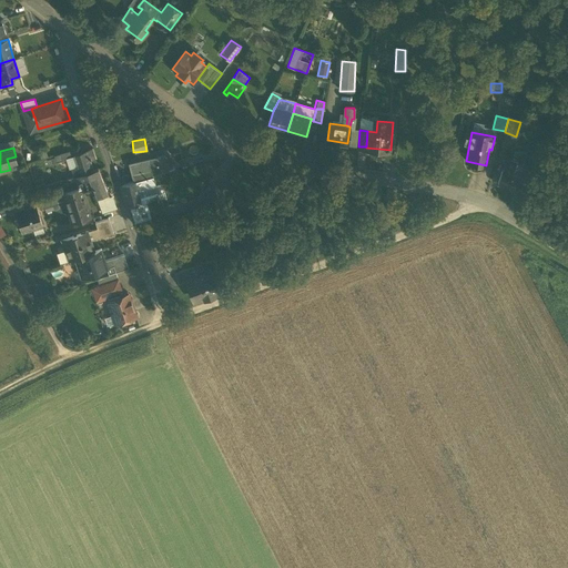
[(92,149),(74,155),(79,166),(77,168),(79,175),(92,170),(89,161),(95,159),(92,149)]
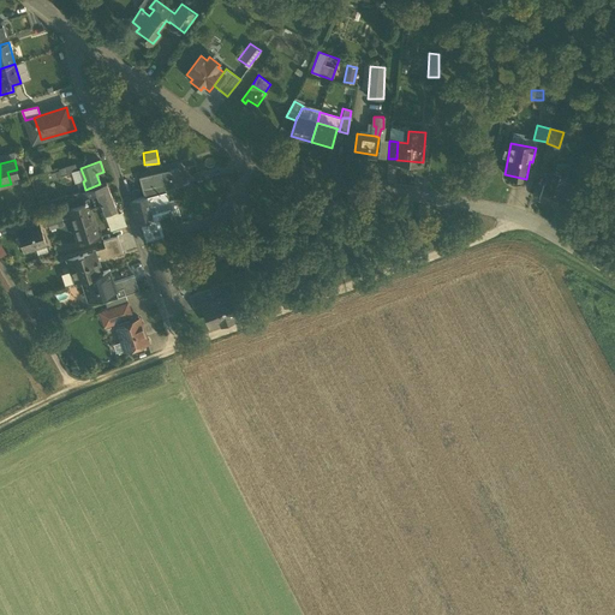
[(75,163),(59,169),(61,177),(77,171),(75,163)]
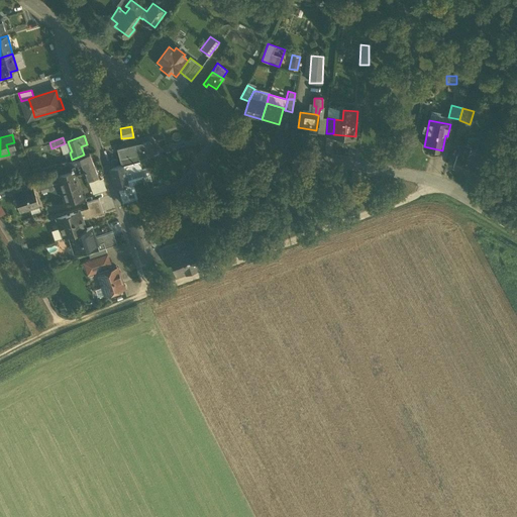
[(139,161),(138,160),(153,156),(150,142),(118,150),(122,166),(122,167),(139,162),(138,161),(139,161)]
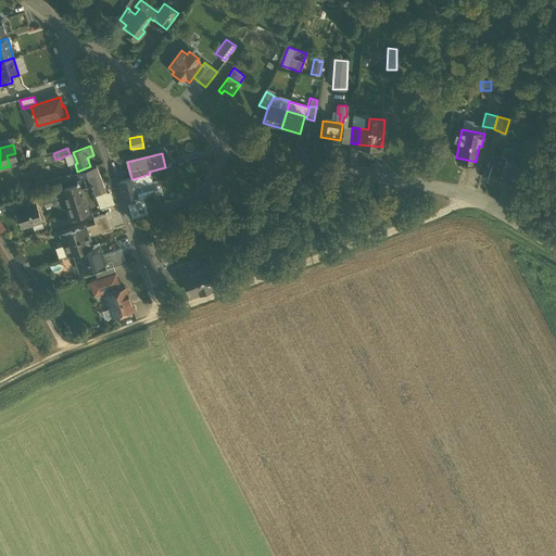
[(512,161),(497,155),(493,167),(506,172),(505,175),(507,176),(512,161)]
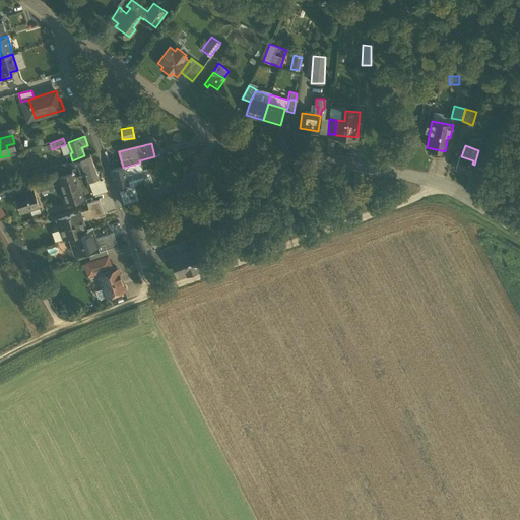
[(72,160),(69,161),(71,167),(81,163),(85,172),(88,181),(94,179),(91,170),(95,169),(89,154),(84,155),(72,160)]
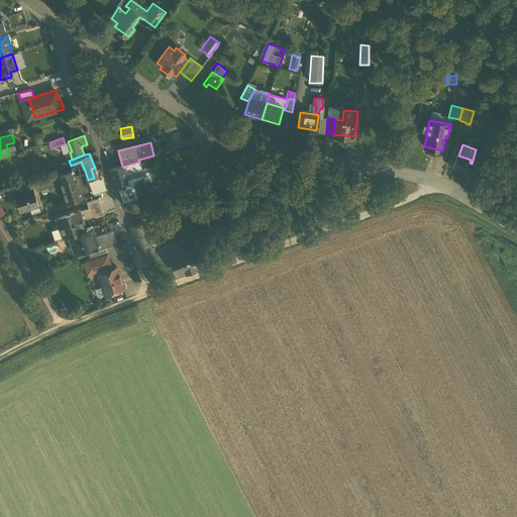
[(458,156),(457,156),(454,167),(470,172),(473,164),(472,164),(470,163),(471,160),(458,156)]
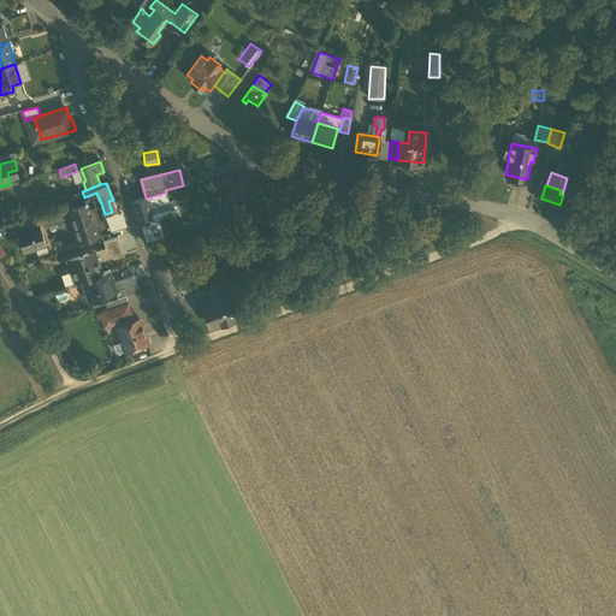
[(166,193),(146,199),(146,197),(132,201),(137,224),(141,223),(153,220),(149,208),(169,202),(166,191),(165,191),(166,193)]
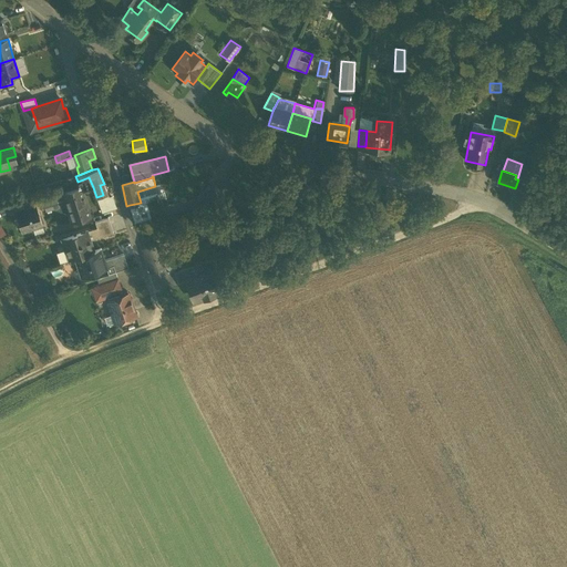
[(89,210),(82,192),(93,187),(89,177),(78,182),(79,187),(70,191),(75,206),(79,216),(80,217),(90,214),(89,210)]
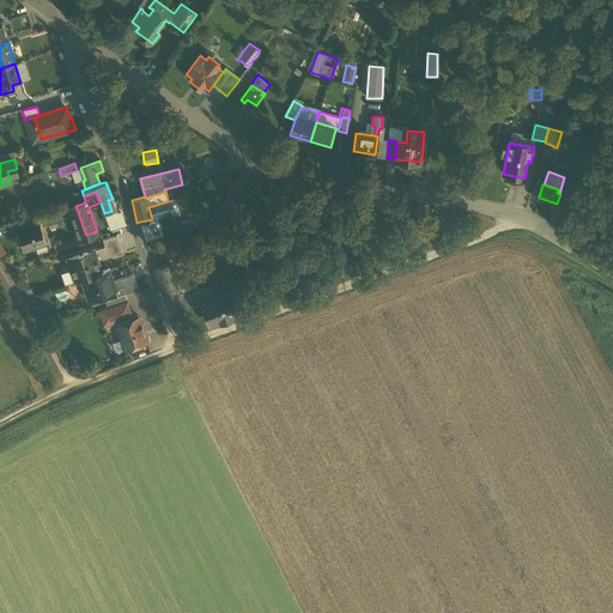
[(168,201),(149,207),(152,219),(140,222),(140,224),(158,219),(171,216),(168,201)]
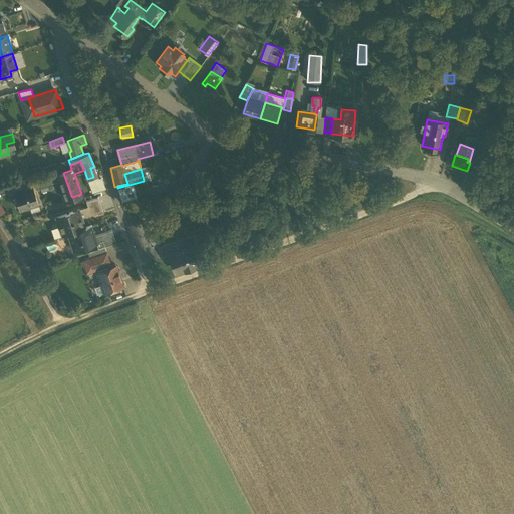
[(63,173),(57,175),(62,190),(68,187),(63,173)]
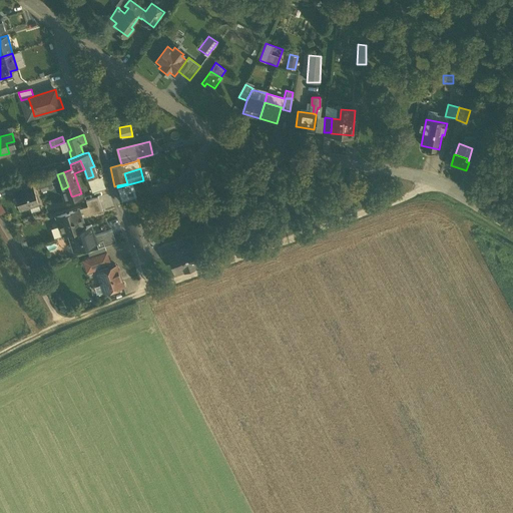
[(41,190),(53,187),(50,174),(37,178),(41,190)]
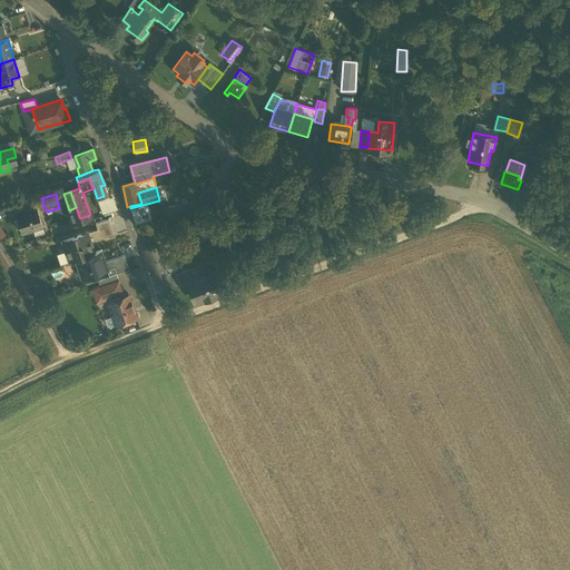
[(109,198),(108,194),(104,196),(97,198),(102,214),(117,209),(112,197),(109,198)]
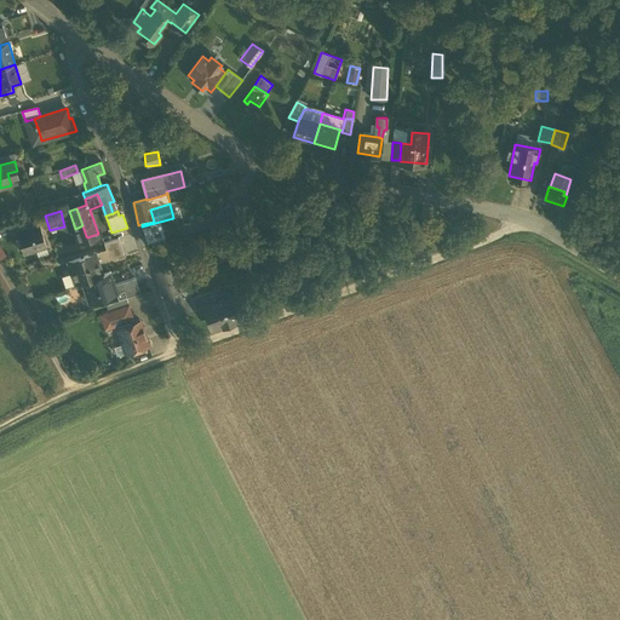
[(160,222),(142,227),(144,235),(162,230),(160,222)]
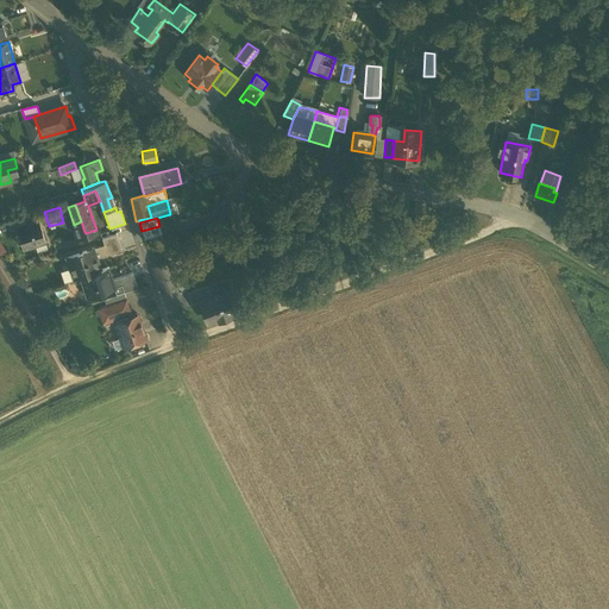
[(24,219),(8,224),(11,231),(17,230),(17,228),(26,226),(24,219)]
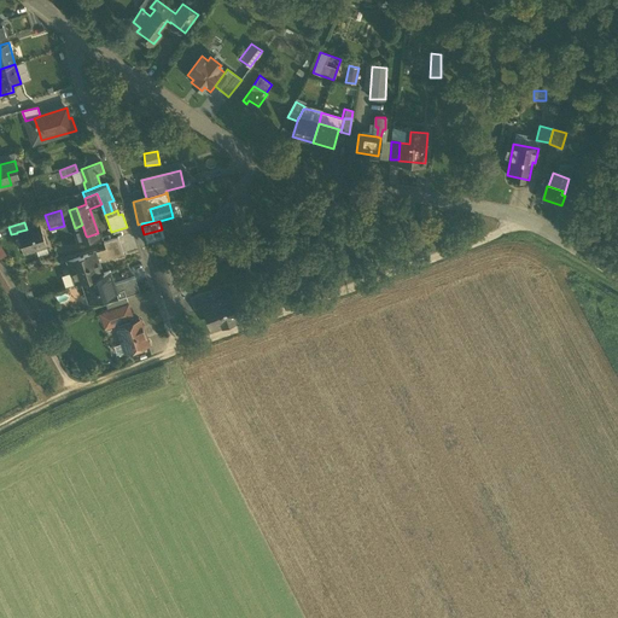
[(27,229),(17,232),(17,233),(23,252),(46,245),(40,225),(27,229)]
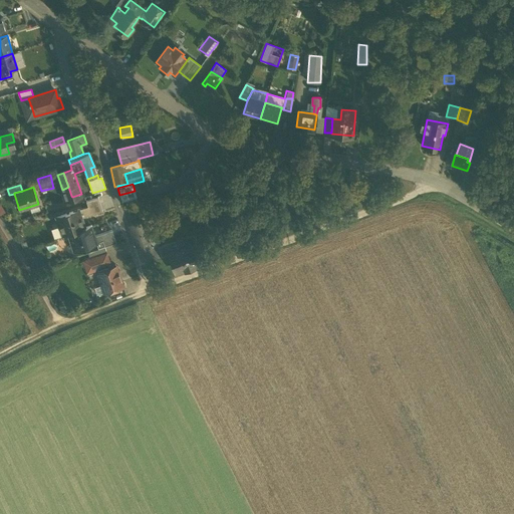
[(68,187),(62,190),(65,198),(71,196),(68,187)]
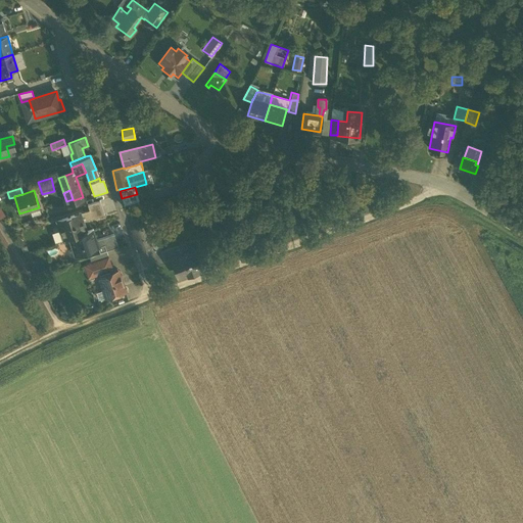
[(137,194),(122,198),(125,205),(139,200),(137,194)]
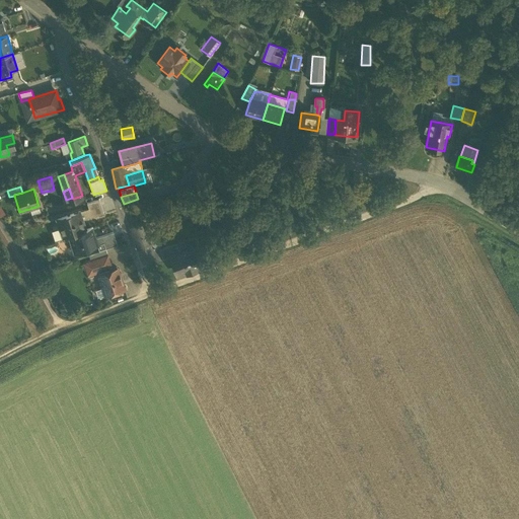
[(99,200),(87,204),(91,217),(103,213),(99,200)]
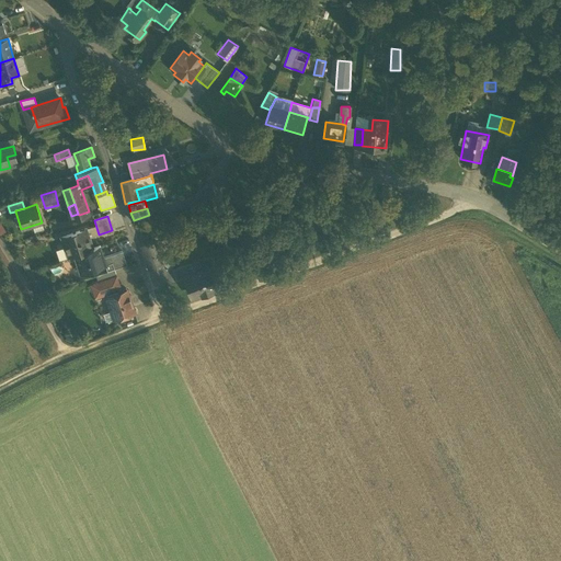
[(87,229),(60,238),(67,258),(73,255),(93,249),(87,229)]
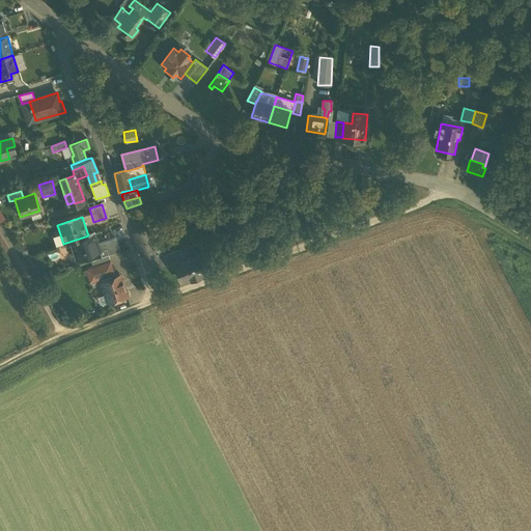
[(148,229),(135,233),(141,253),(155,249),(154,245),(148,229)]
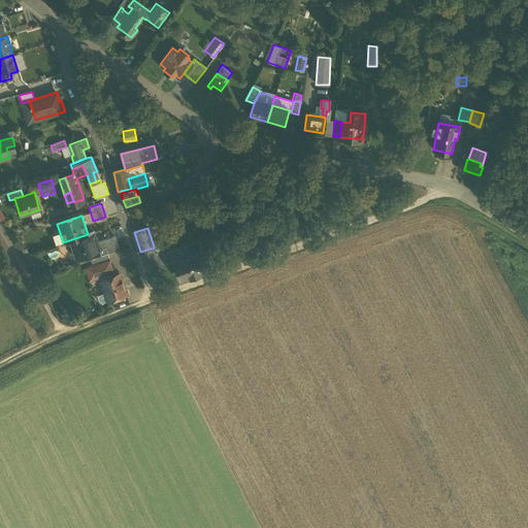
[(94,232),(88,234),(69,240),(75,258),(99,250),(100,250),(94,232)]
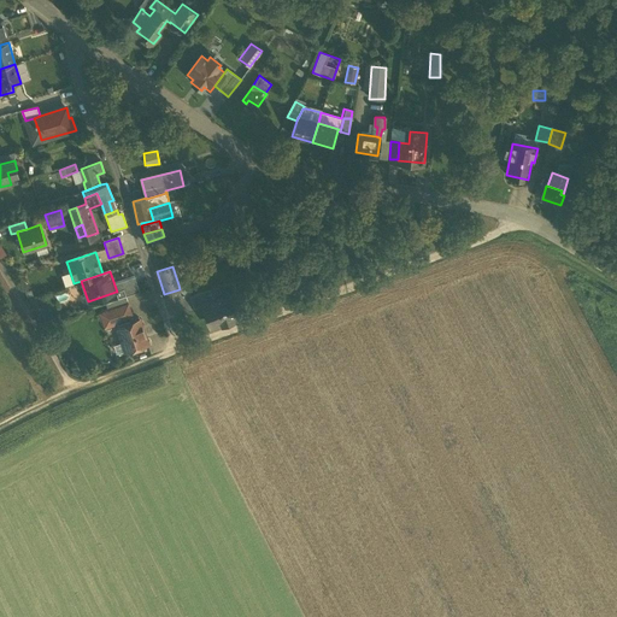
[(215,272),(197,280),(199,287),(217,278),(215,272)]
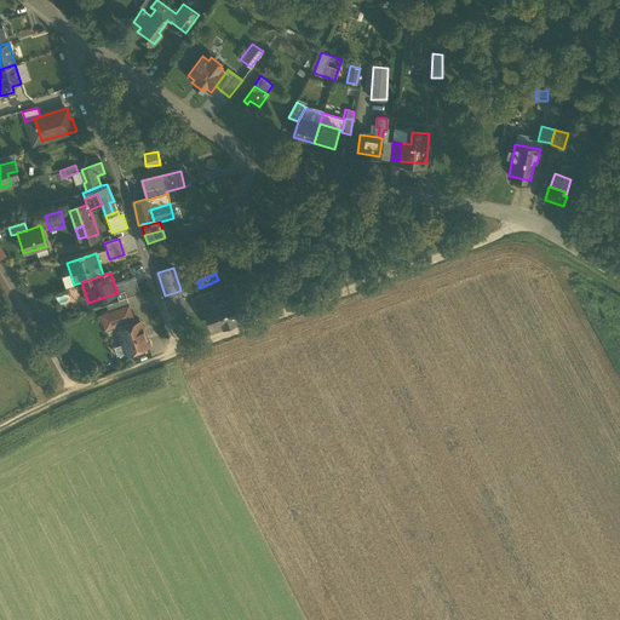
[(135,277),(121,282),(124,291),(126,298),(139,293),(135,277)]
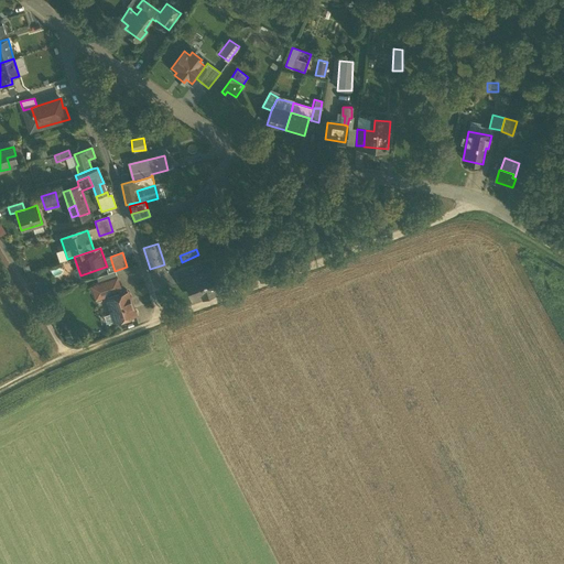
[(164,264),(150,269),(151,272),(158,270),(159,273),(173,269),(169,258),(163,260),(164,264)]
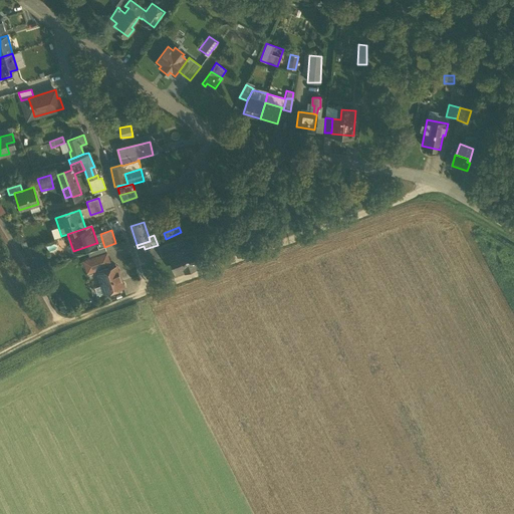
[(175,241),(158,247),(162,257),(171,254),(170,253),(178,250),(175,241)]
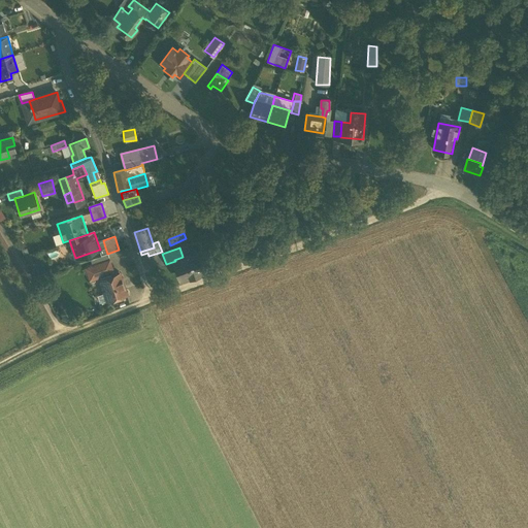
[(183,257),(174,260),(175,261),(177,268),(176,268),(180,279),(206,270),(199,252),(183,257)]
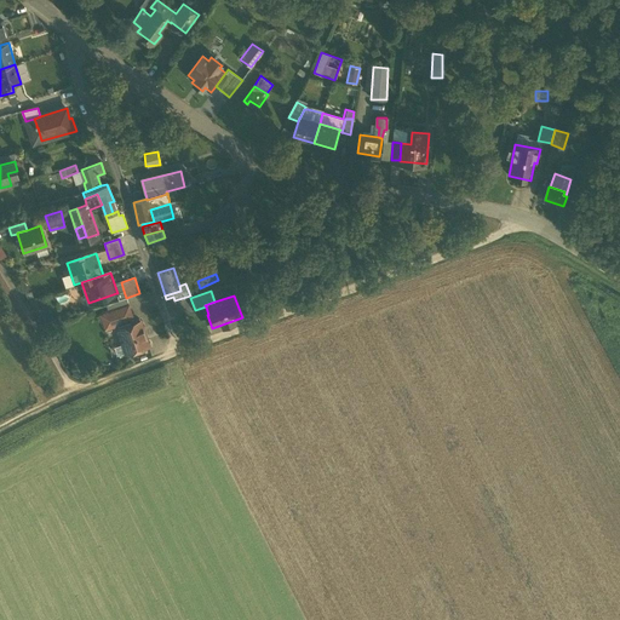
[(128,304),(99,314),(105,329),(133,320),(128,304)]
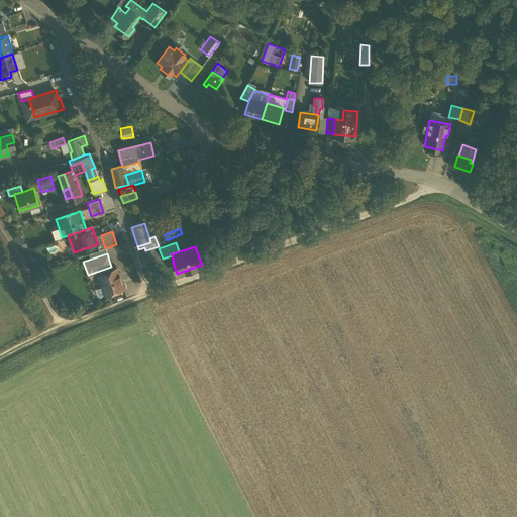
[(116,268),(98,274),(105,294),(123,288),(116,268)]
